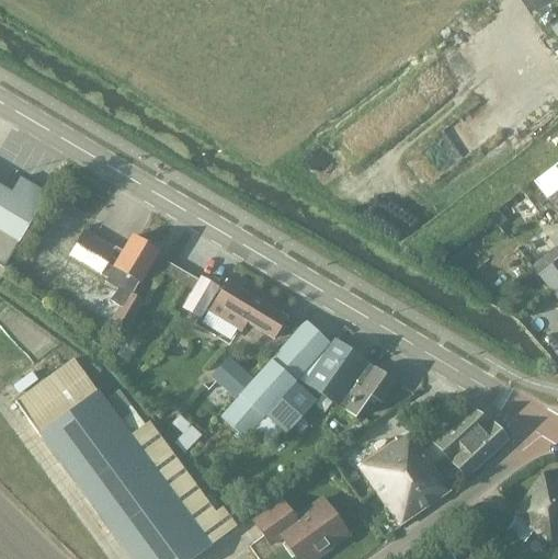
[(557,160),(534,179),(557,208),(557,160)]
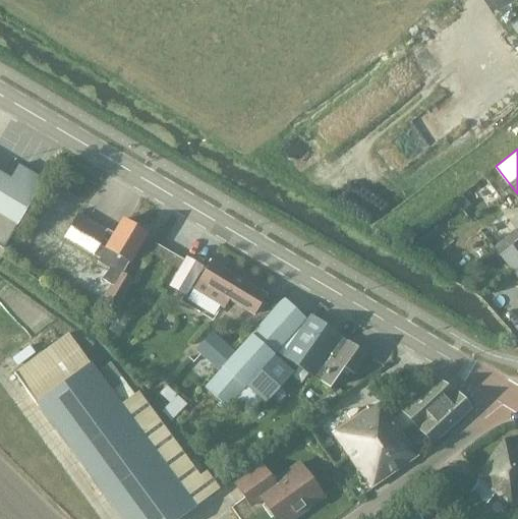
[(0,248),(2,250),(45,178),(19,163),(15,170),(8,166),(4,173),(0,170),(0,248)]
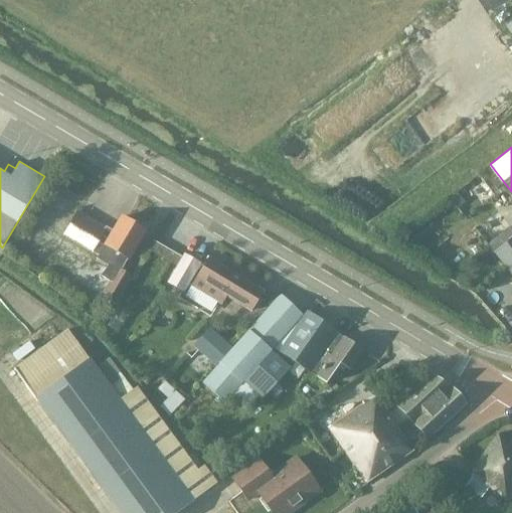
[(99,257),(111,264),(118,268),(118,266),(122,269),(146,229),(122,215),(110,234),(103,230),(105,228),(76,212),(63,232),(100,254),(99,257)]
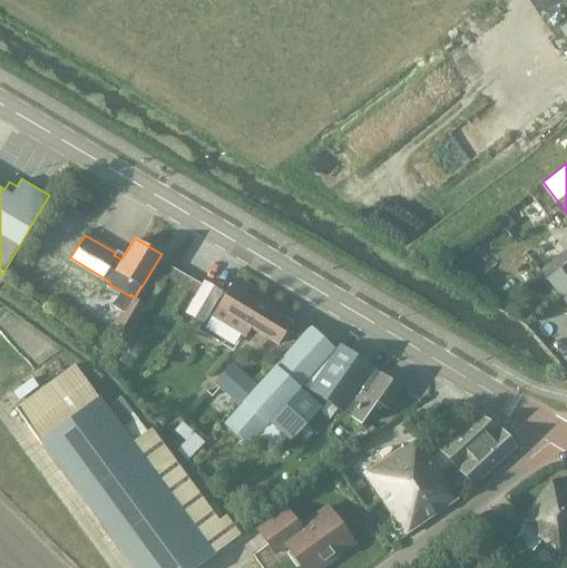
[(566,250),(565,248),(540,267),(566,302),(566,250)]
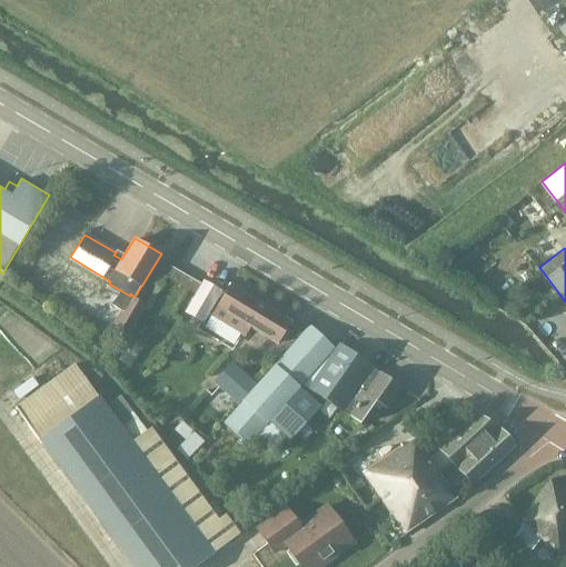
[(205,279),(186,310),(205,321),(222,290),(205,279)]
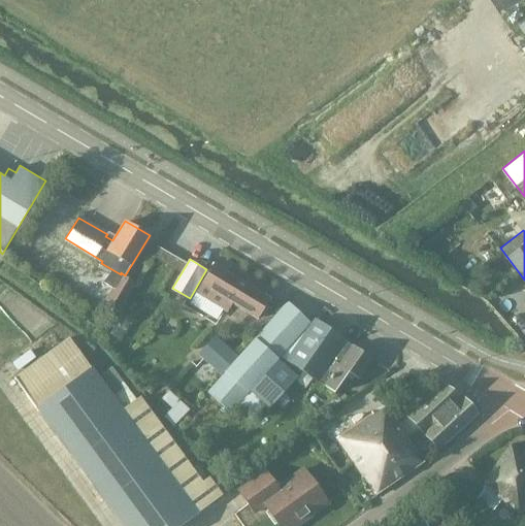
[(233,304),(258,319),(267,324),(283,305),(269,297),(270,294),(215,261),(196,292),(228,311),(233,304)]
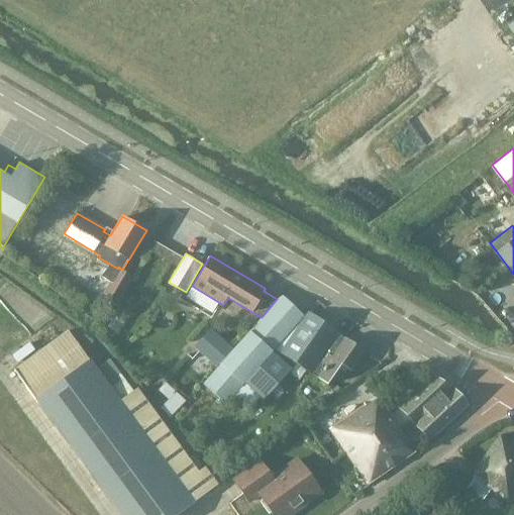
[(133,277),(122,270),(118,267),(118,269),(102,293),(119,302),(133,277)]
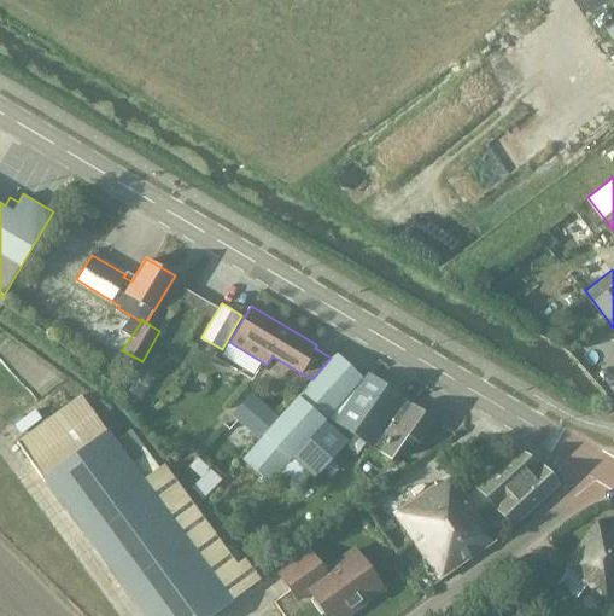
[(278,476),(293,459),(327,419),(328,417),(363,377),(337,352),(331,358),(313,379),(280,414),(259,439),(243,458),(272,483),(278,476)]
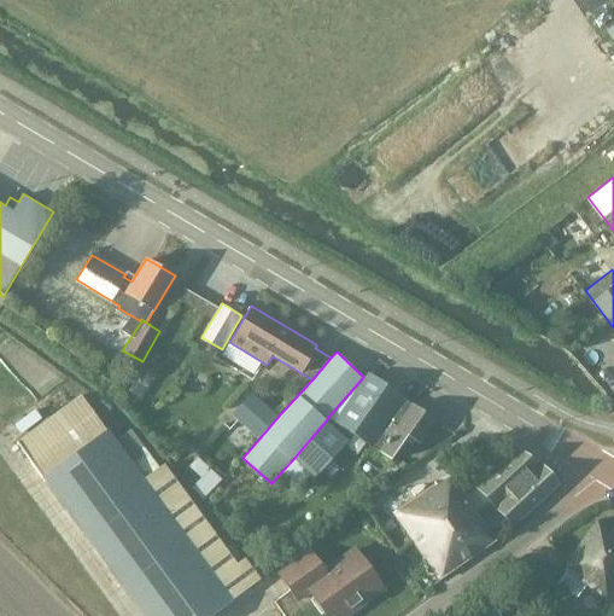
[(438,420),(368,371),(333,420),(392,459),(408,435),(421,443),(438,420)]
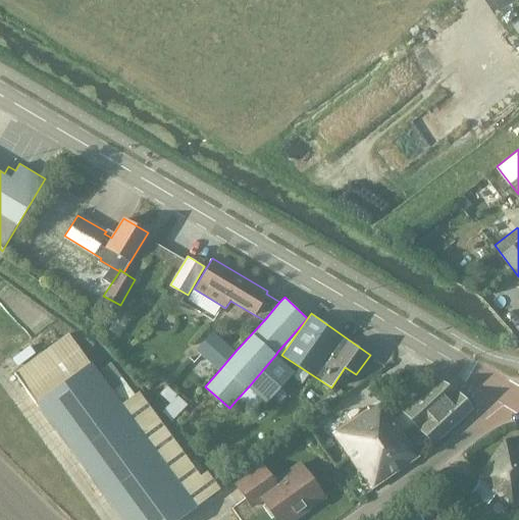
[(195,349),(219,370),(237,350),(213,330),(195,349)]
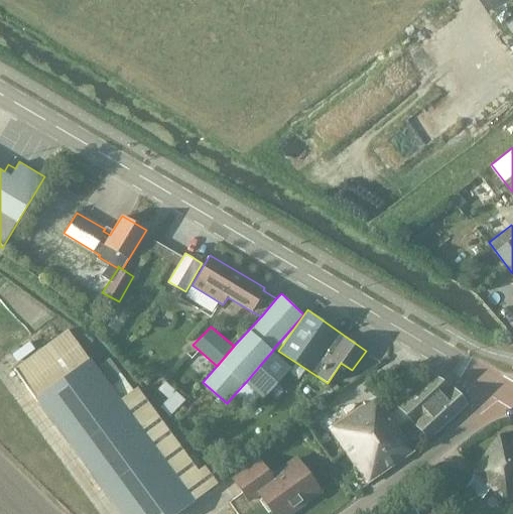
[(71,329),(15,368),(122,513),(173,513),(217,481),(206,465),(199,469),(138,386),(133,389),(110,357),(97,366),(71,329)]
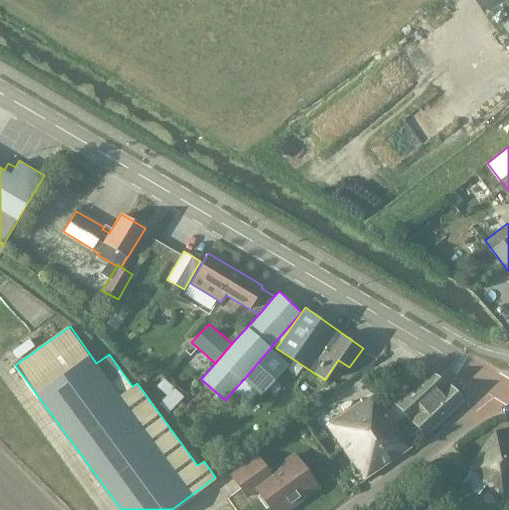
[(256,391),(260,395),(288,365),(271,347),(243,380),(256,391)]
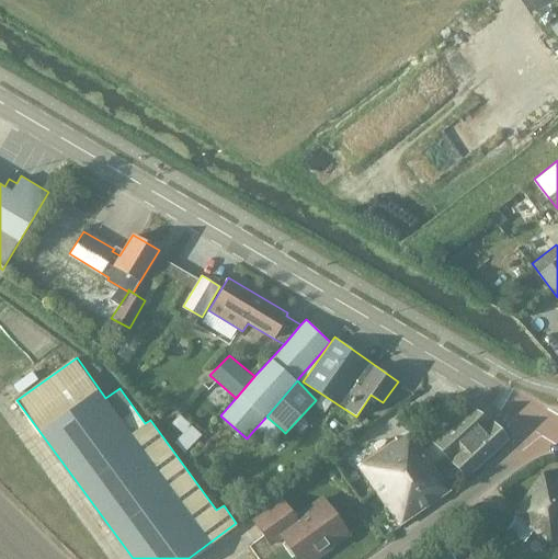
[(470,409),(434,441),(467,479),(508,440),(491,422),(470,409)]
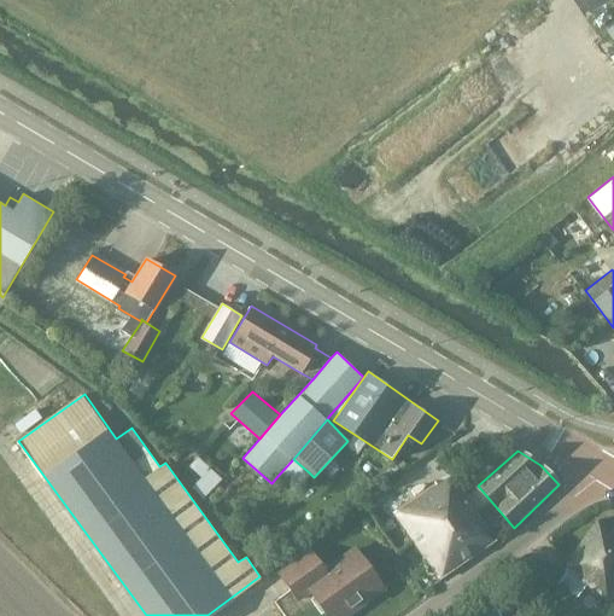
[(200,476),(191,486),(205,497),(229,474),(217,463),(214,469),(210,465),(210,466),(198,454),(188,465),(200,476)]
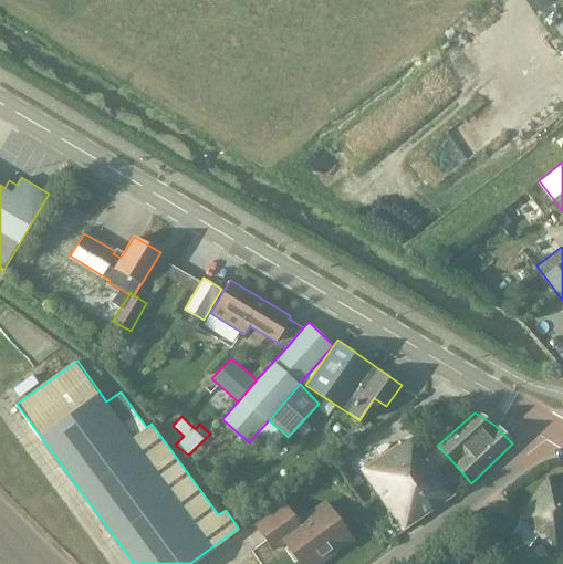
[(269,420),(254,436),(262,444),(268,437),(274,442),(283,432),(269,420)]
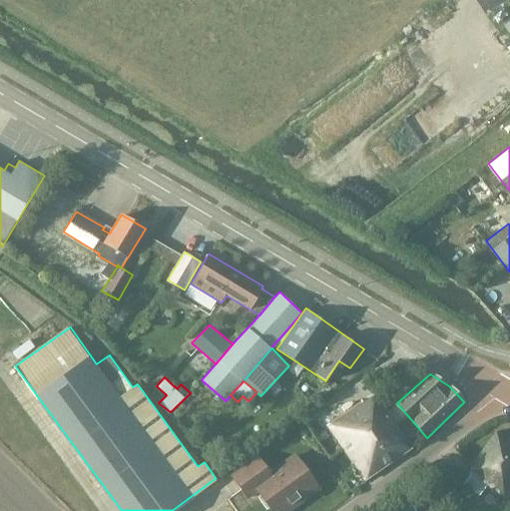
[(363,399),(327,424),(366,480),(413,447),(378,394),(365,403),(363,399)]
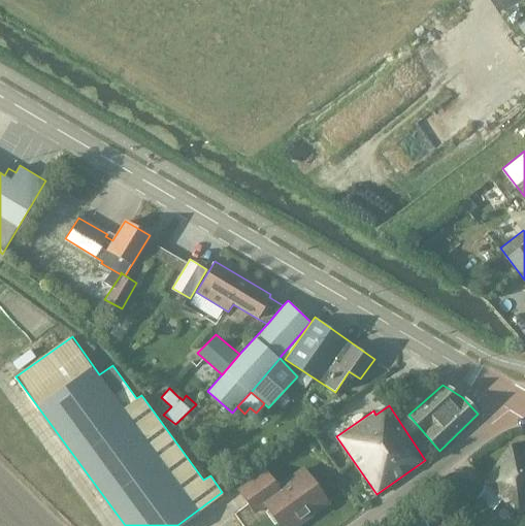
[(494,510),(500,498),(520,512),(524,504),(524,452),(512,442),(490,470),(492,473),(485,486),(486,486),(478,496),(494,510)]
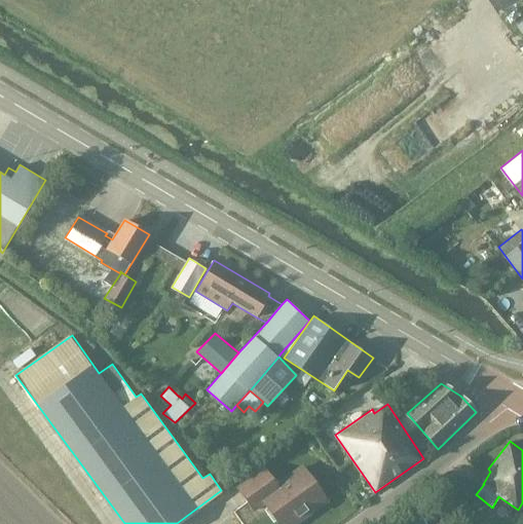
[(264,466),(237,486),(255,510),(264,502),(279,523),(286,523),(306,510),(308,514),(327,500),(301,464),(277,483),(264,466)]
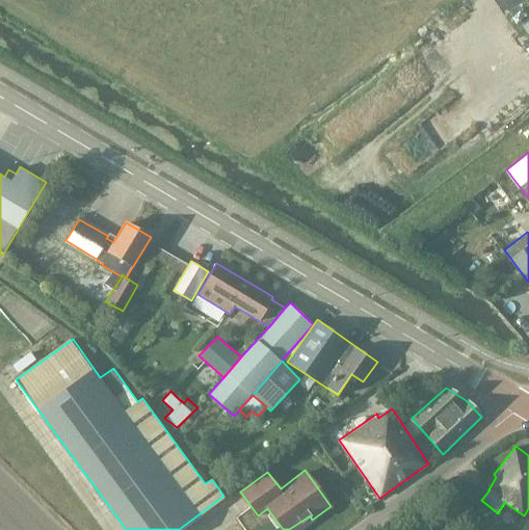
[(432,529),(419,513),(396,529),(432,529)]
